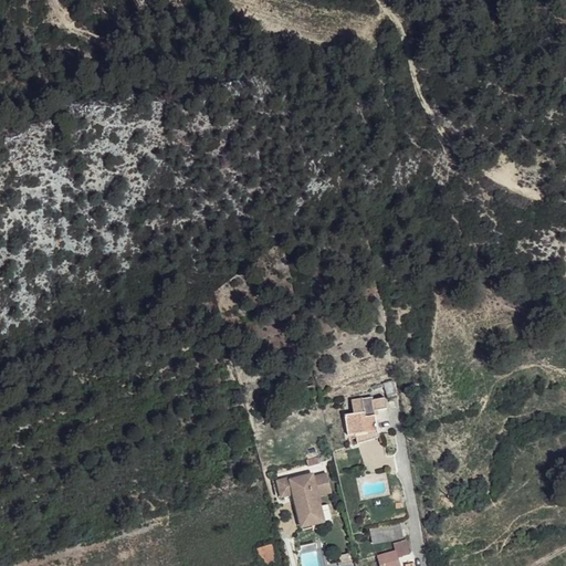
[(383,384),(384,387),(388,398),(397,395),(392,380),(383,384)]
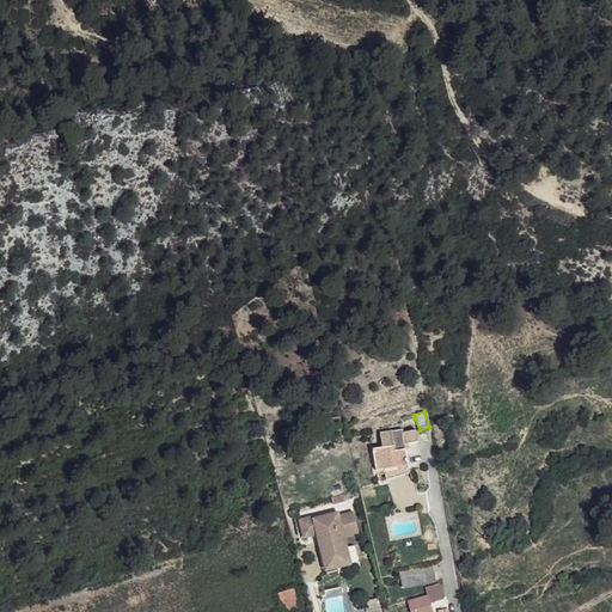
[(380,433),(383,447),(373,448),(377,471),(386,470),(387,479),(410,472),(405,448),(405,444),(409,444),(418,442),(416,430),(403,433),(403,429),(380,433)]
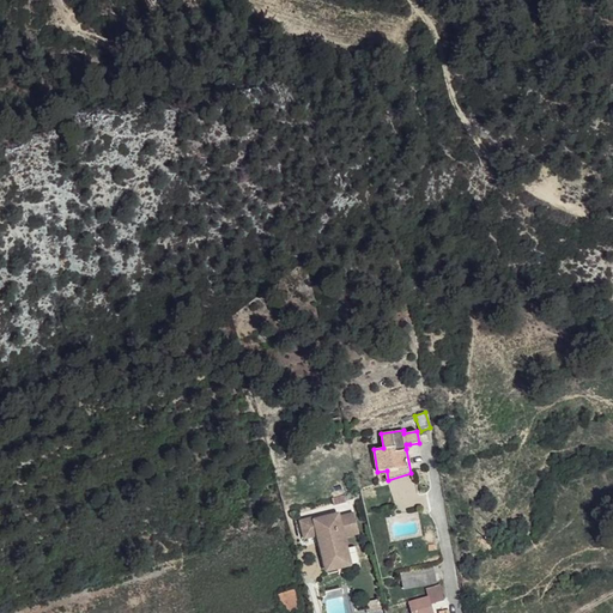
[(346,449),(334,453),(335,460),(349,456),(346,449)]
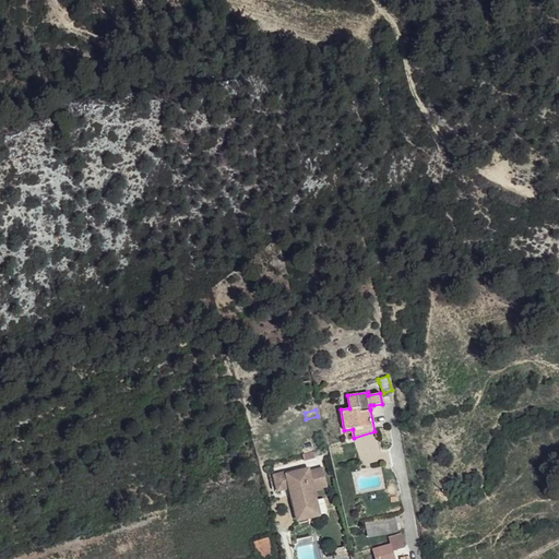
[(274,474),(278,490),(289,487),(295,507),(318,501),(314,490),(328,487),(323,468),(310,472),(309,467),(286,474),(285,471),(274,474)]
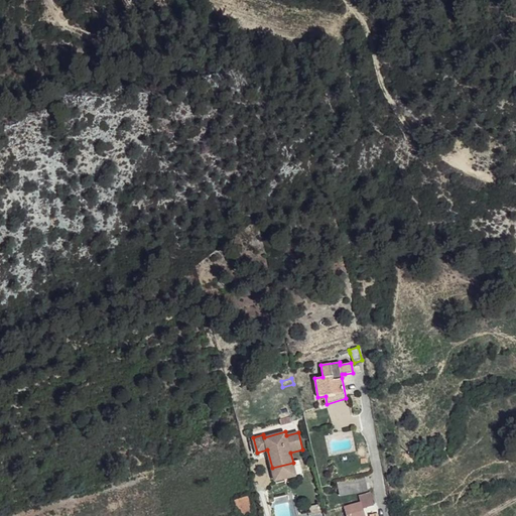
[(293,463),(272,468),(275,482),(297,477),(293,463)]
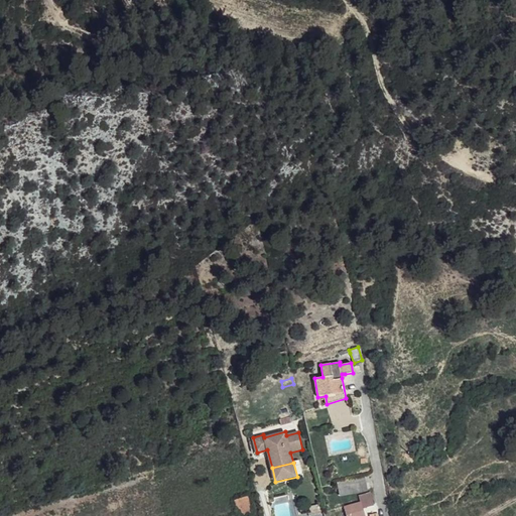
[(337,481),(340,495),(367,490),(366,482),(370,482),(369,475),(337,481)]
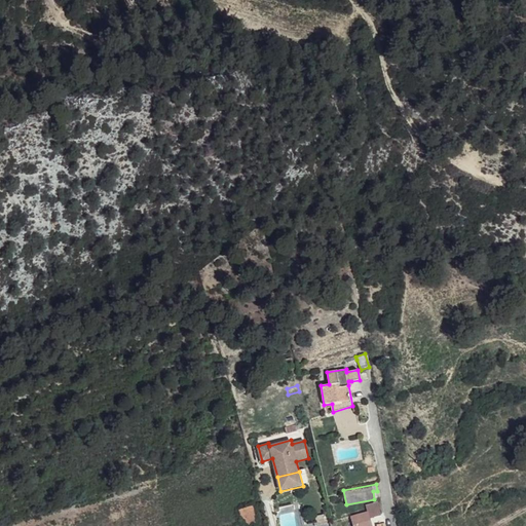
[(367,511),(350,516),(352,525),(372,525),(371,518),(381,515),(378,501),(366,505),(367,511)]
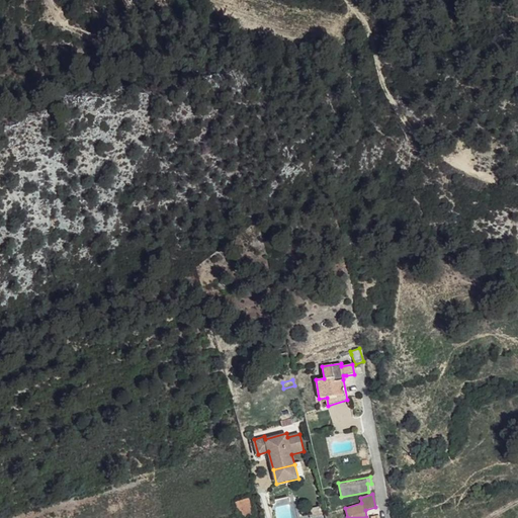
[(236,502),(240,517),(253,514),(248,498),(236,502)]
